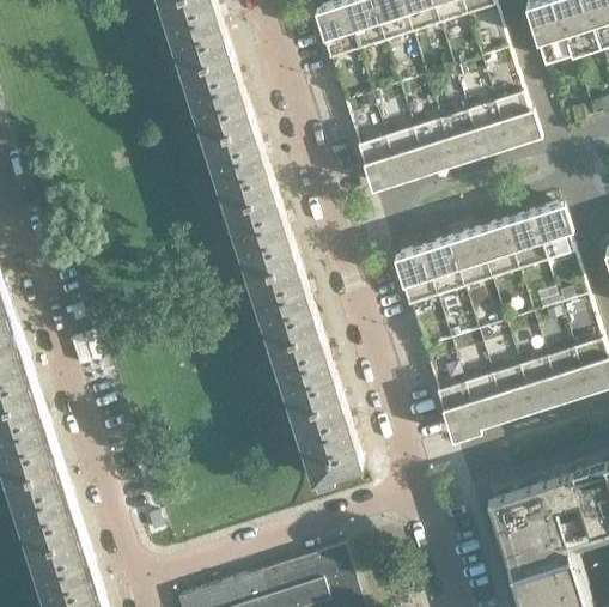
[(230,52),(219,22),(212,0),(157,0),(180,67),(230,52)]
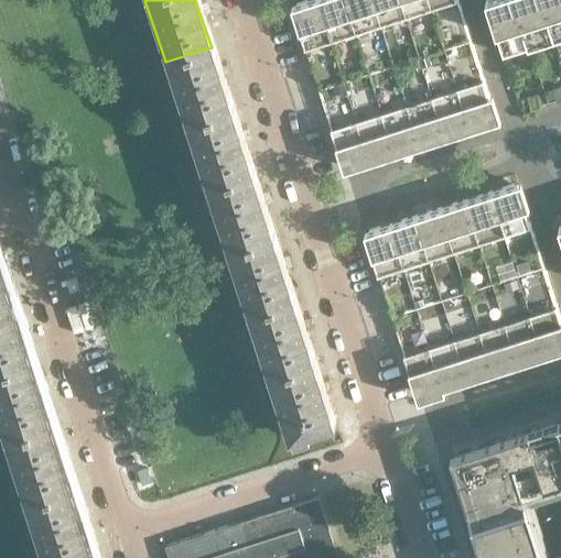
[(353,35),(341,0),(320,0),(314,2),(327,44),(353,35)]
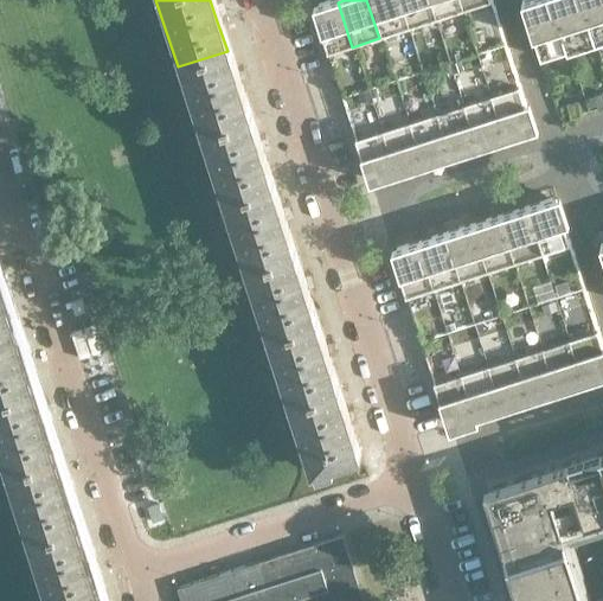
[(406,30),(397,0),(366,0),(379,38),(406,30)]
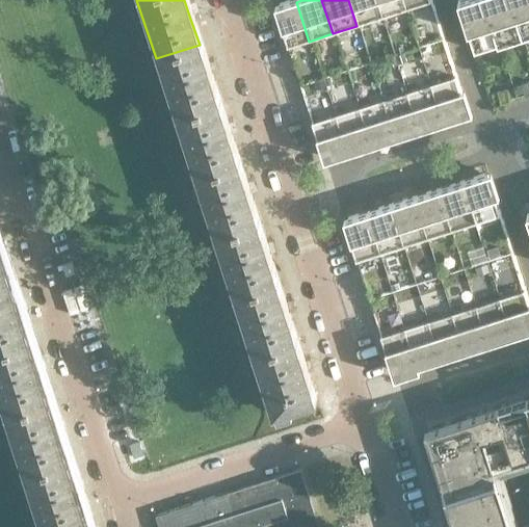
[(380,19),(374,0),(348,0),(356,26),(380,19)]
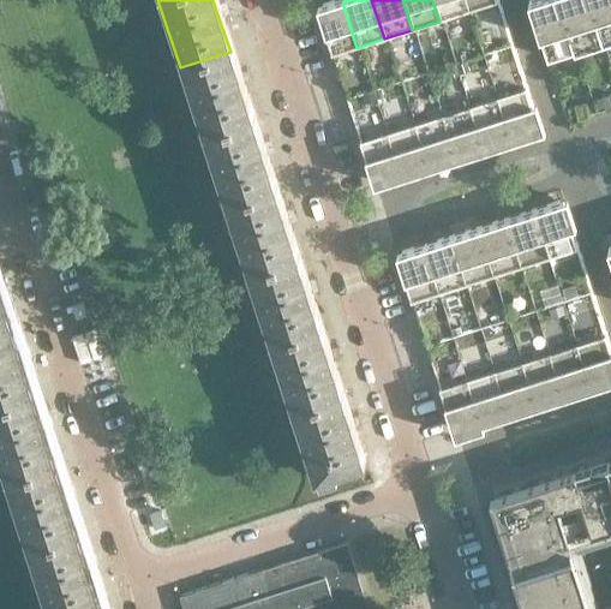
[(467,12),(463,0),(432,0),(439,22),(467,12)]
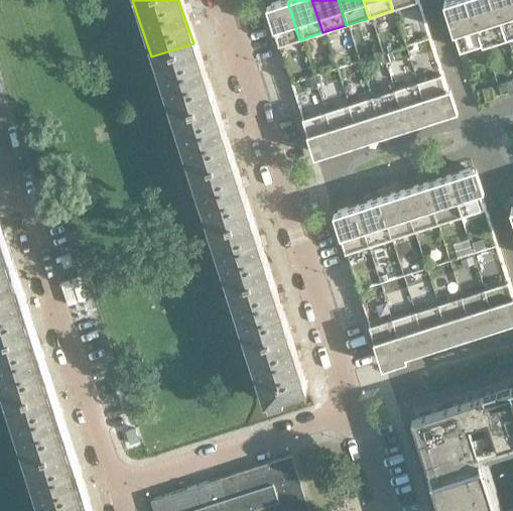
[(416,3),(414,0),(389,0),(392,10),(416,3)]
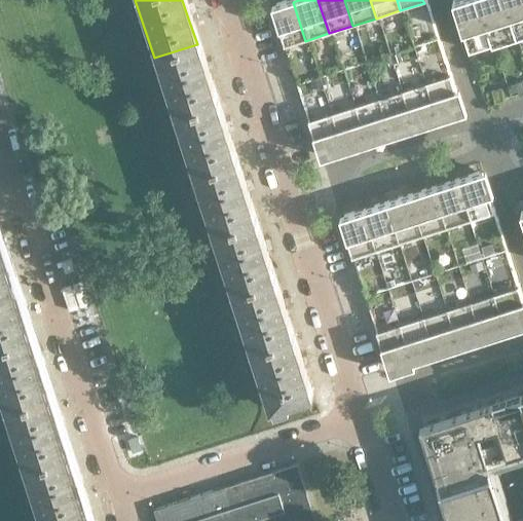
[(490,46),(475,0),(459,0),(450,3),(467,54),(490,46)]
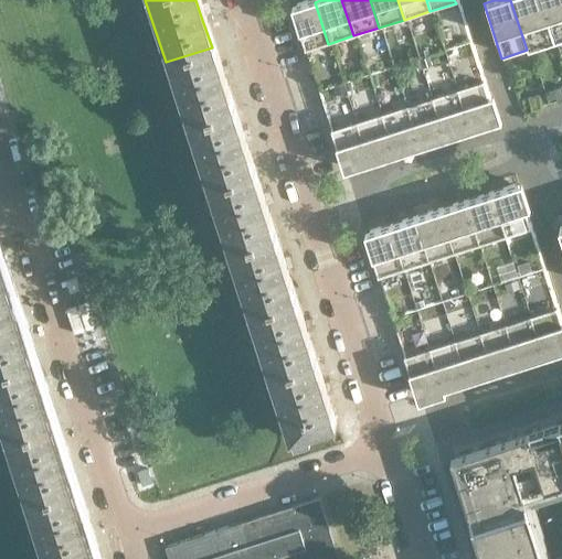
[(552,42),(538,0),(510,0),(527,50),(552,42)]
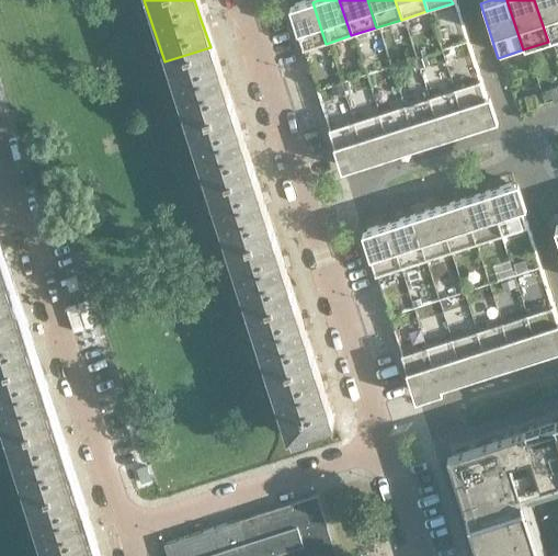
[(557,37),(557,0),(534,0),(548,42),(557,37)]
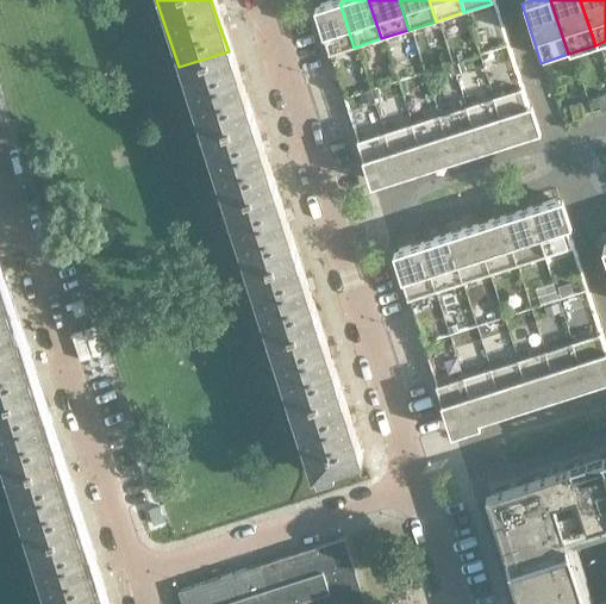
[(354,48),(339,2),(312,11),(326,56),(354,48)]
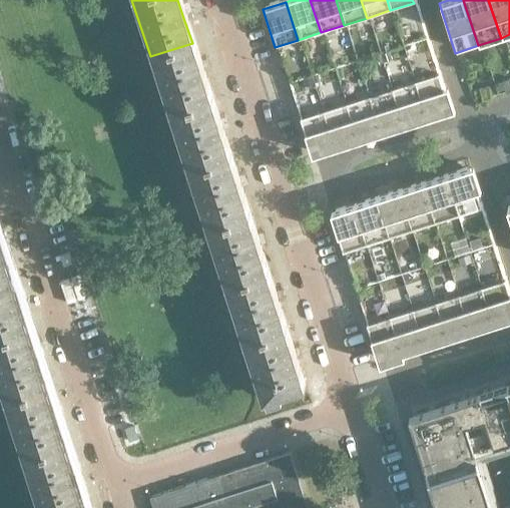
[(437,75),(414,3),(390,10),(367,18),(344,25),(321,32),(298,40),(275,47),(298,120),(321,112),(344,105),(367,97),(391,90),(414,83),(437,75)]
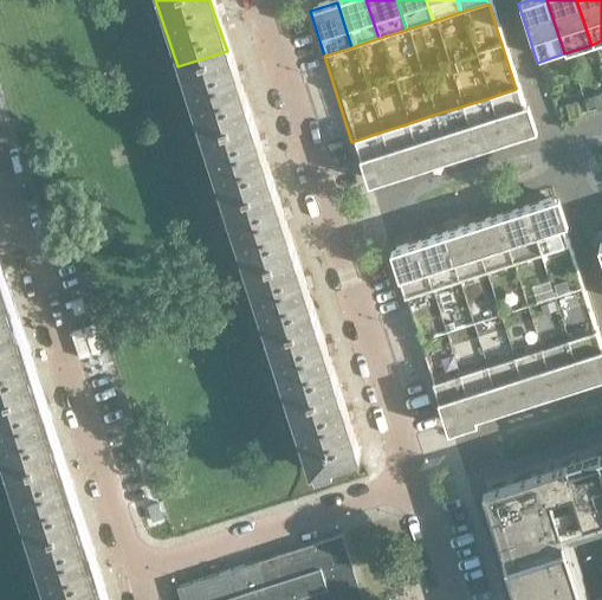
[(248,120),(239,89),(227,51),(177,66),(199,135),(248,120)]
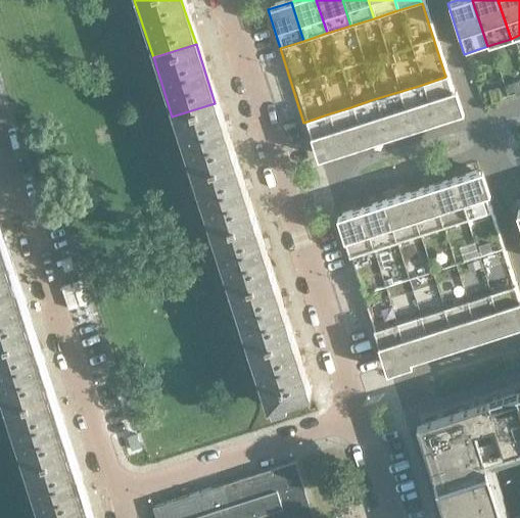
[(458,115),(451,95),(445,77),(422,85),(434,124),(458,115)]
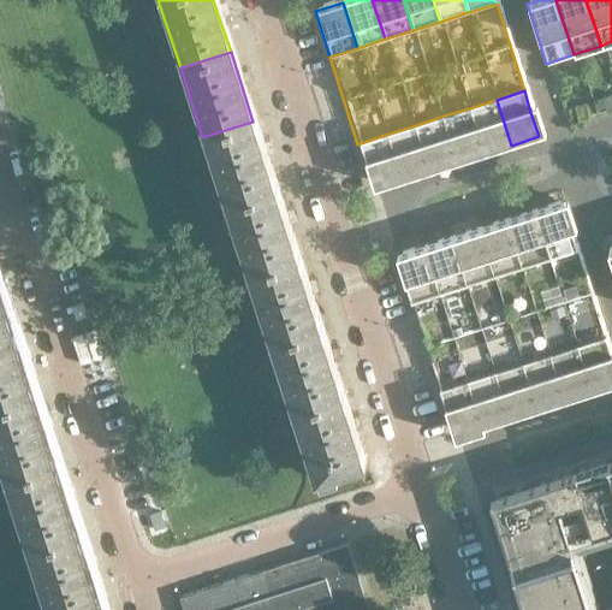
[(599,102),(604,116),(611,112),(611,111),(608,99),(599,102)]
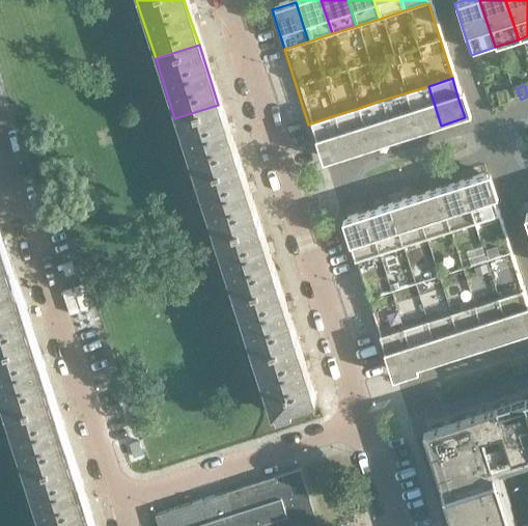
[(441,126),(428,86),(405,93),(417,133),(441,126)]
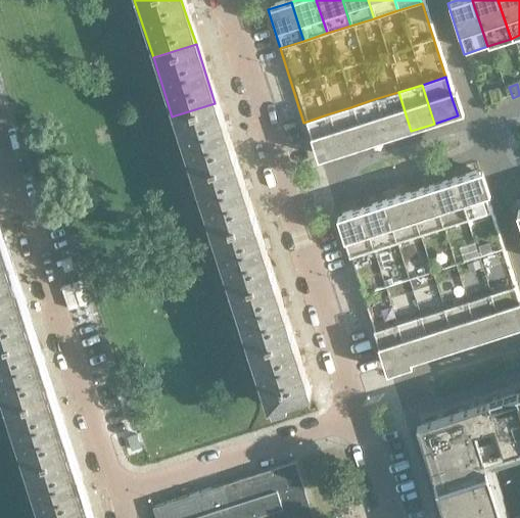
[(411,131),(398,92),(374,99),(387,139),(411,131)]
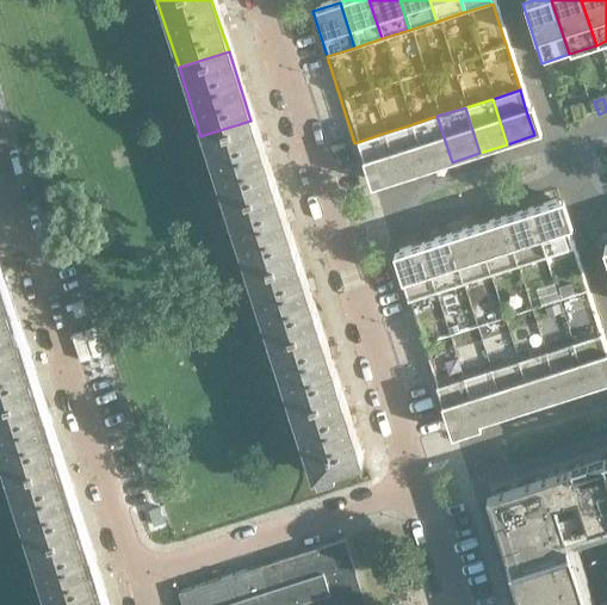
[(567,110),(571,123),(581,121),(576,107),(567,110)]
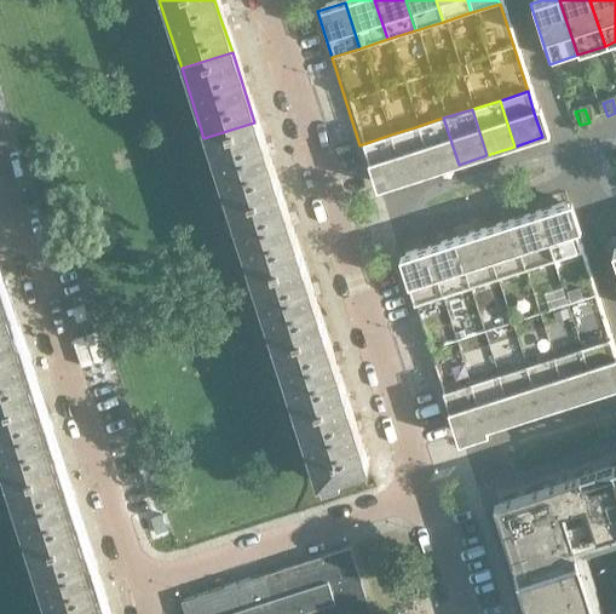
[(459,165),(443,118),(415,127),(431,173),(459,165)]
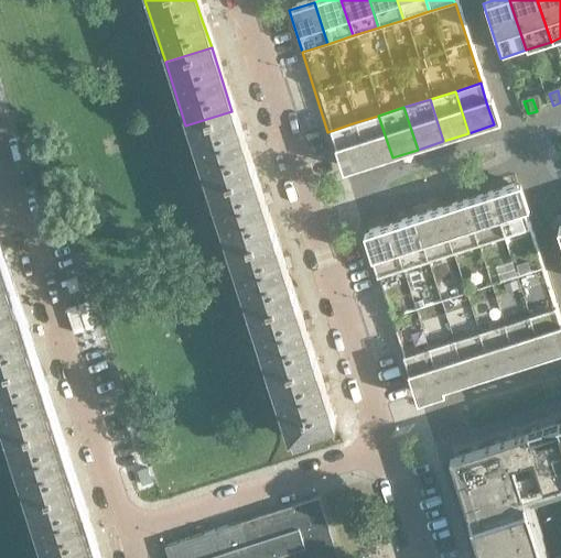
[(251,174),(243,146),(232,111),(185,126),(206,188),(251,174)]
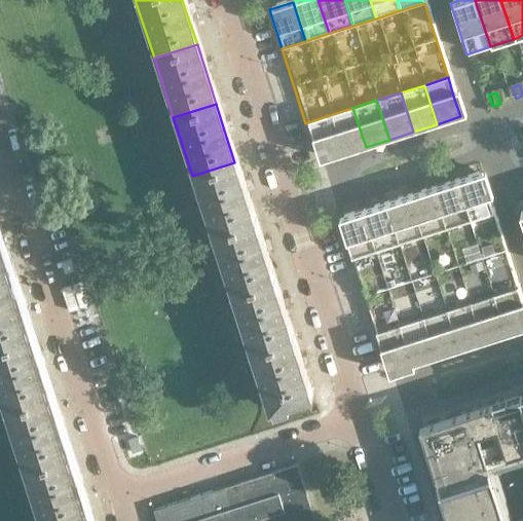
[(366,147),(352,108),(329,115),(342,154),(366,147)]
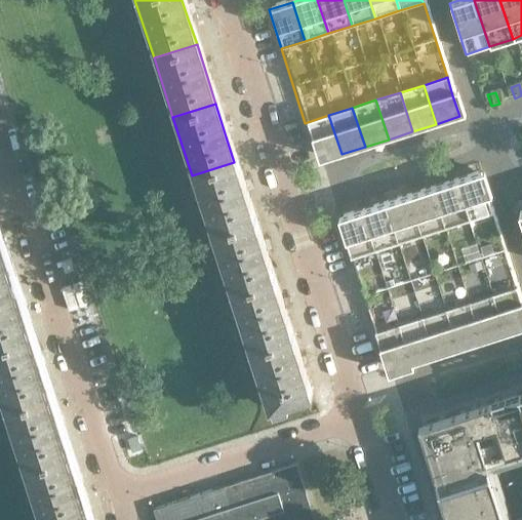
[(342,154),(328,115),(305,123),(318,162),(342,154)]
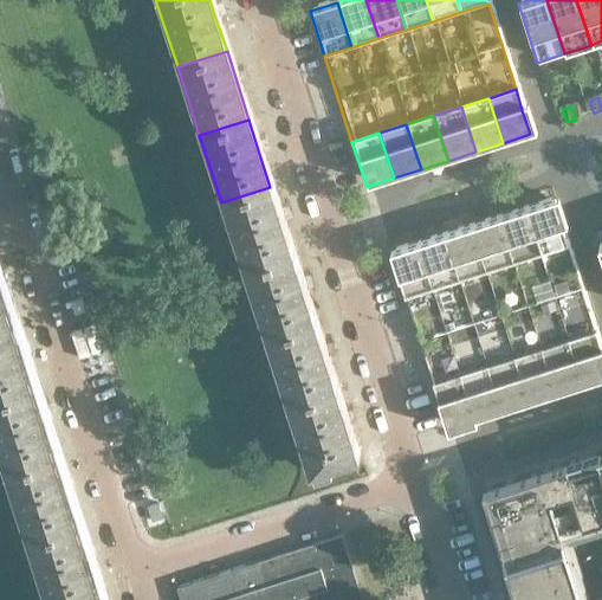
[(292,255),(283,225),(270,187),(221,202),(243,270),(292,255)]
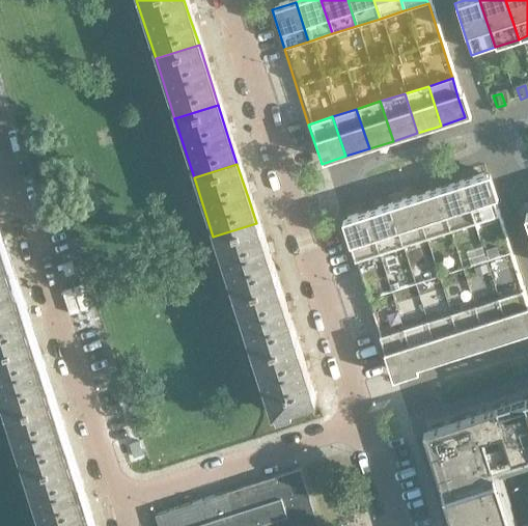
[(496,216),(492,200),(495,199),(488,175),(460,185),(472,224),(496,216)]
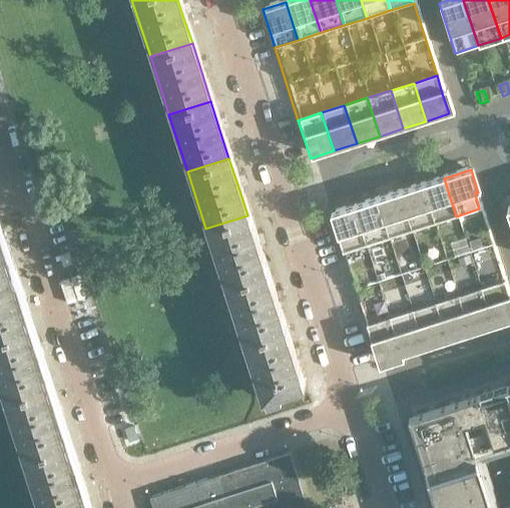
[(456,216),(444,178),(421,185),(433,223),(456,216)]
